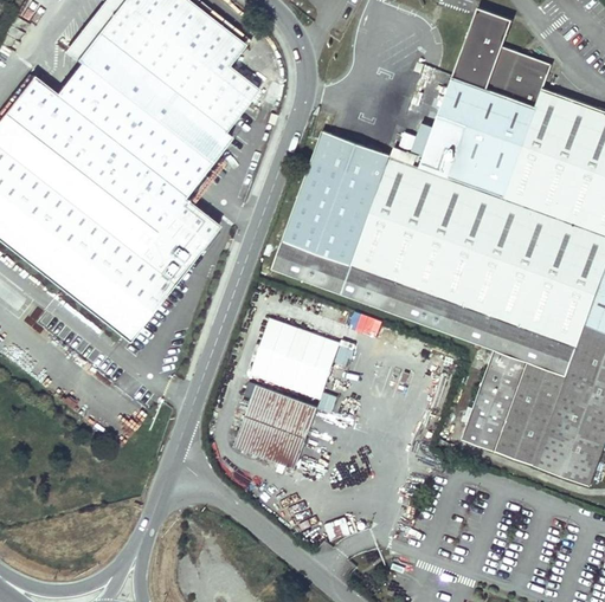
[(248,49),(184,0),(126,0),(81,58),(83,60),(55,97),(31,78),(0,117),(0,243),(127,343),(218,226),(182,198),(231,137),(225,133),(259,90),(231,68),(248,49)]
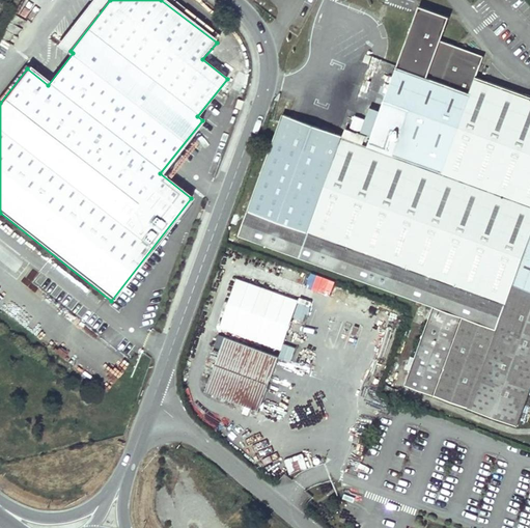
[(110,0),(91,0),(59,43),(71,51),(110,0)]
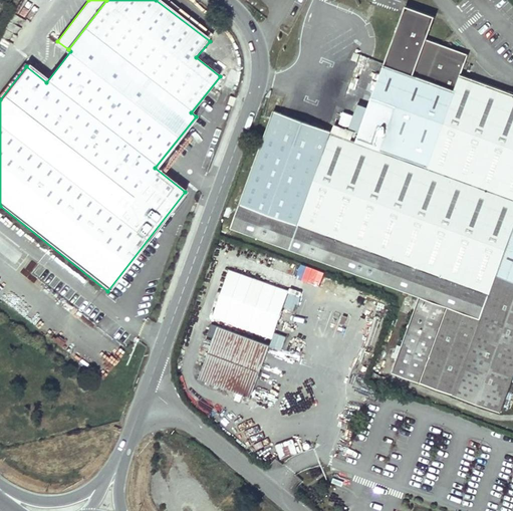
[(403,10),(400,19),(404,20),(409,12),(403,10)]
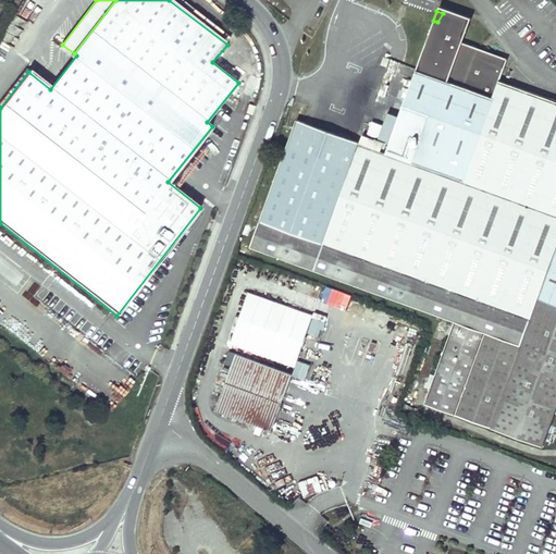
[(422,405),(541,448),(555,407),(555,108),(496,86),(502,71),(486,65),(489,58),(459,47),(469,23),(443,13),(437,22),(433,21),(384,154),(377,150),(380,143),(362,136),(359,144),(295,120),(248,247),(453,324),(422,405)]
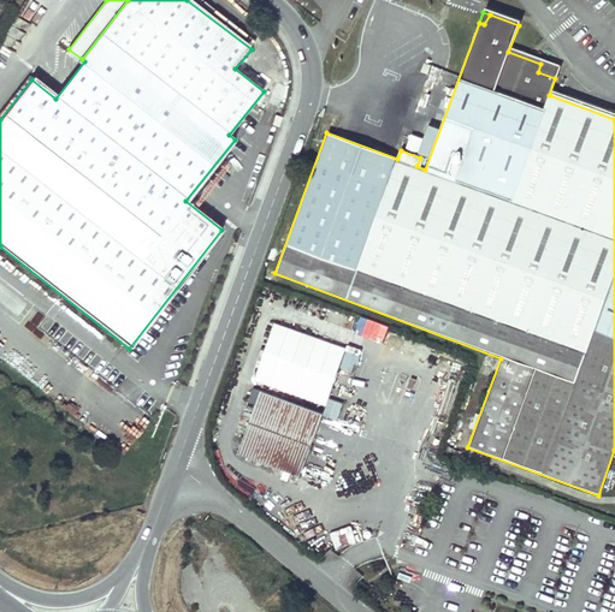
[(557,71),(540,64),(538,72),(555,78),(557,71)]
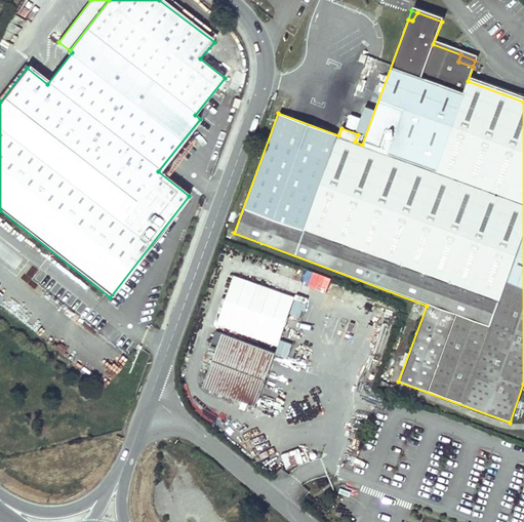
[(222,334),(202,388),(255,407),(275,354),(222,334)]
